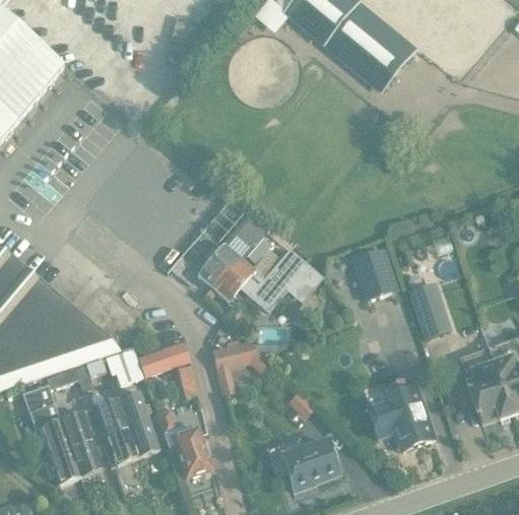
[(0,0),(0,10),(8,0),(0,0)]
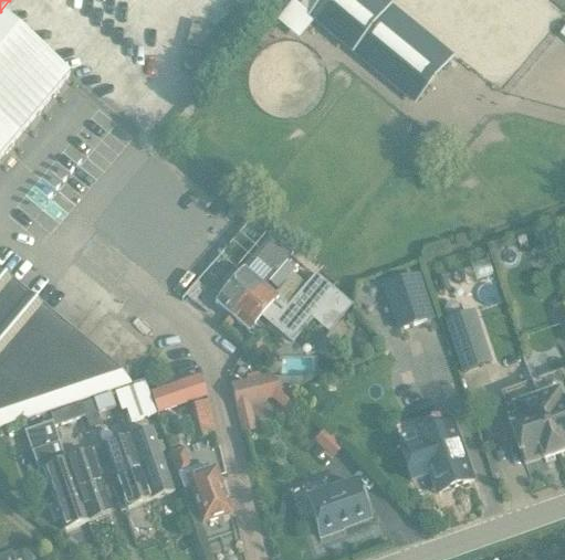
[(304,0),(301,3),(414,99),(453,53),(391,0),(304,0)]
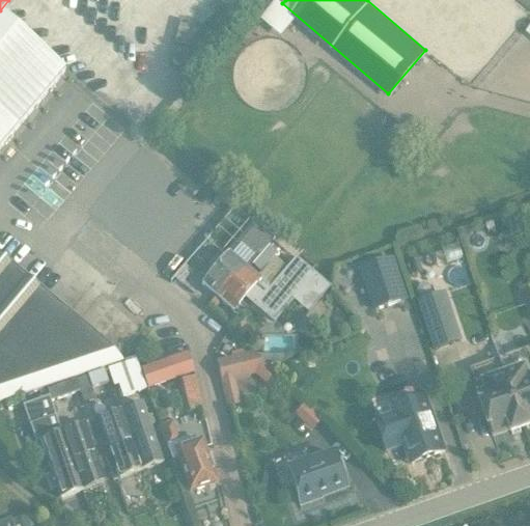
[(0,145),(65,68),(0,11),(0,145)]
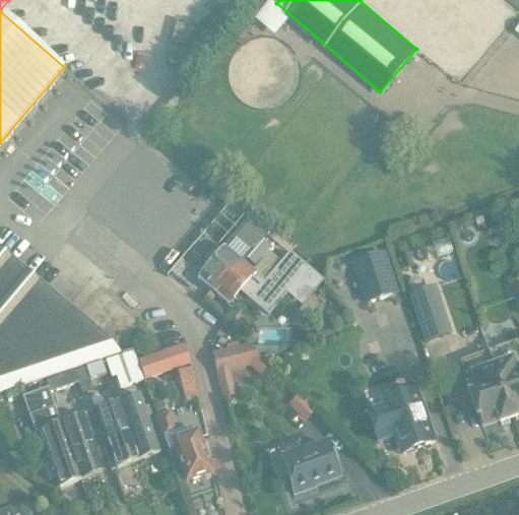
[(182,256),(218,212),(226,203),(148,136),(140,145),(104,189),(182,256)]
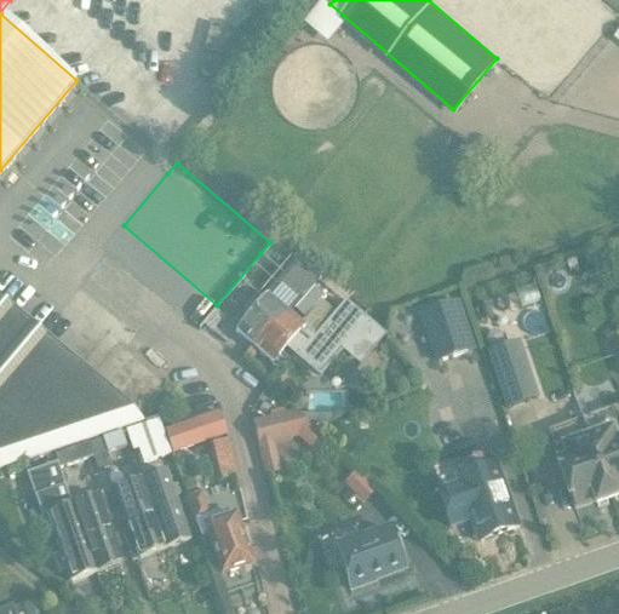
[(268,288),(236,326),(254,342),(274,317),(280,321),(291,309),(317,277),(294,258),(268,288)]
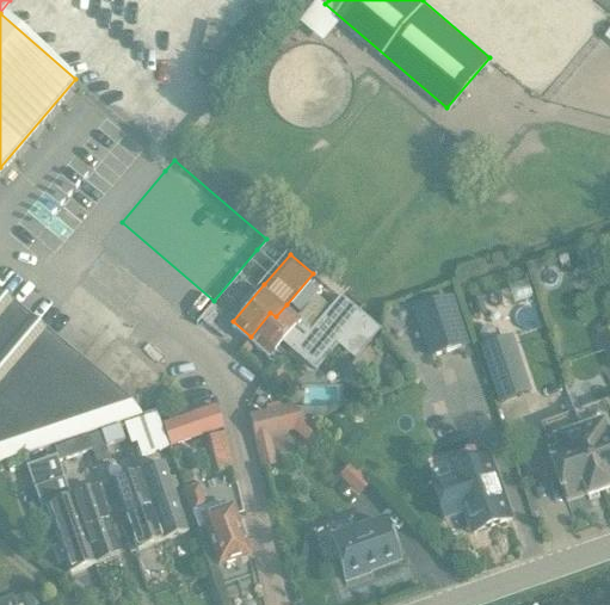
[(0,461),(142,412),(0,292),(0,461)]
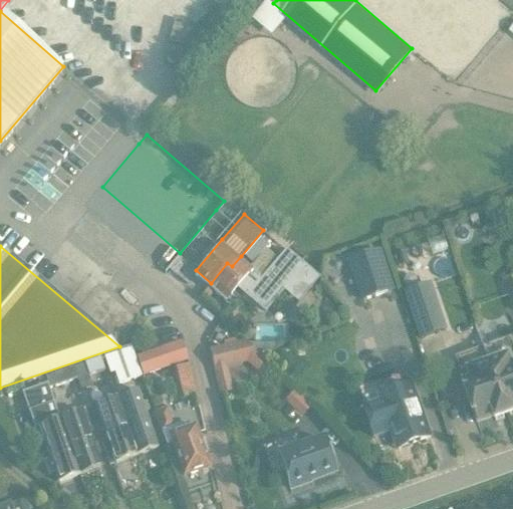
[(394,285),(380,247),(351,257),(364,295),(394,285)]
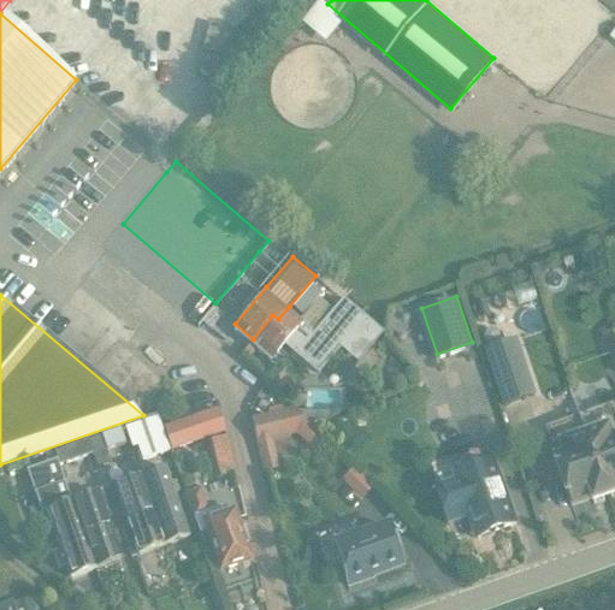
[(486,296),(477,300),(482,313),(491,309),(486,296)]
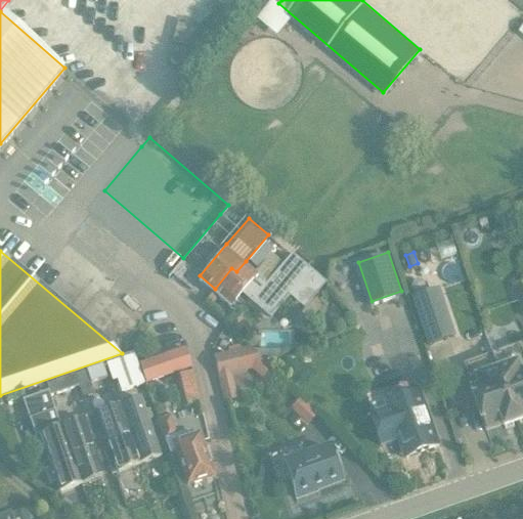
[(231,268),(215,289),(232,303),(256,274),(259,271),(246,261),(236,271),(231,268)]
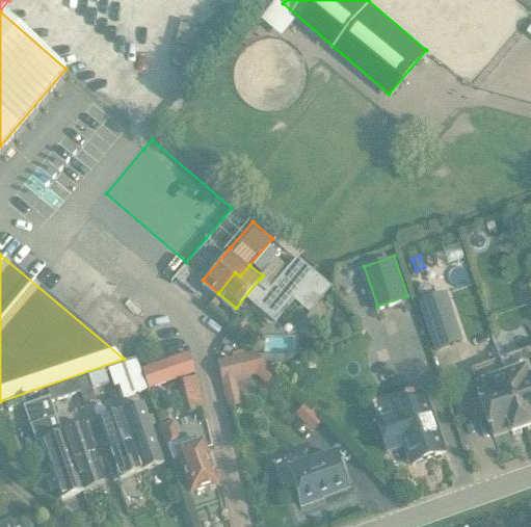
[(463,338),(451,302),(423,312),(435,347),(463,338)]
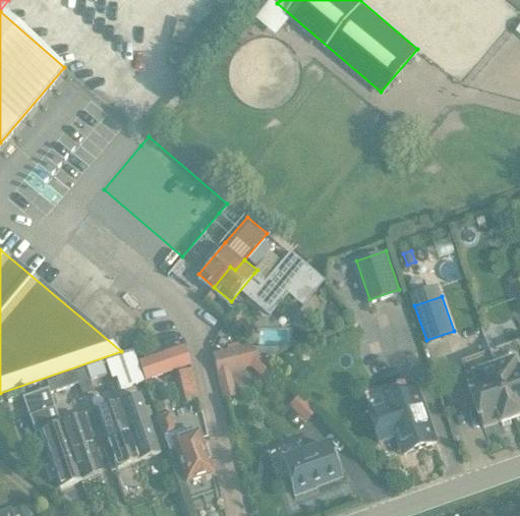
[(493,348),(516,417),(519,415),(519,339),(493,348)]
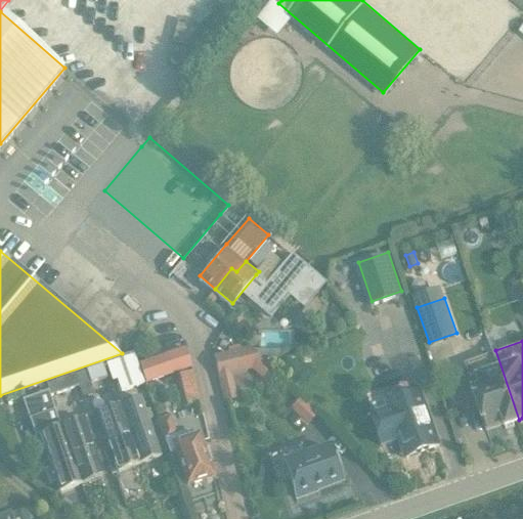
[(147,379),(191,364),(185,345),(140,359),(147,379)]
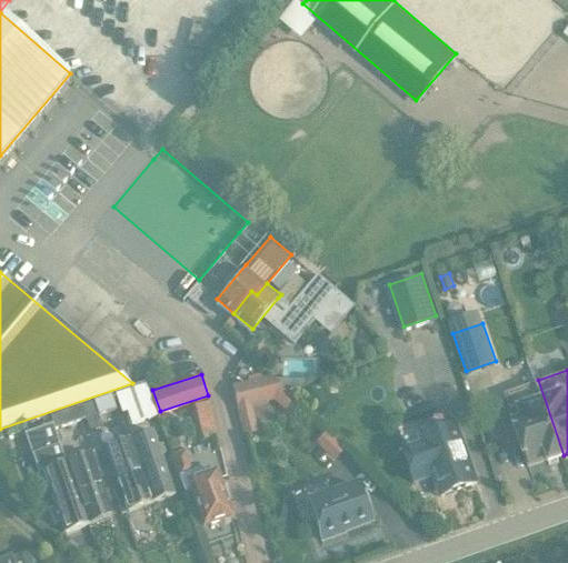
[(263,374),(231,382),(233,390),(240,414),(243,433),(257,431),(251,403),(269,400),(263,374)]
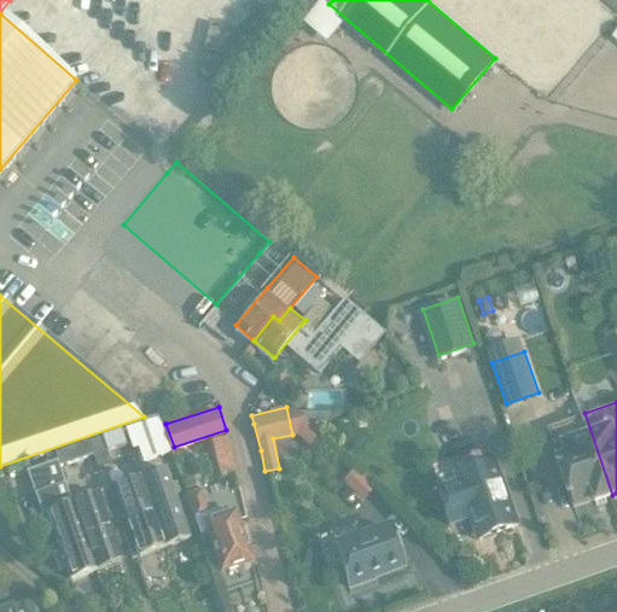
[(612,495),(585,413),(548,425),(576,503),(595,496),(598,500),(612,495)]
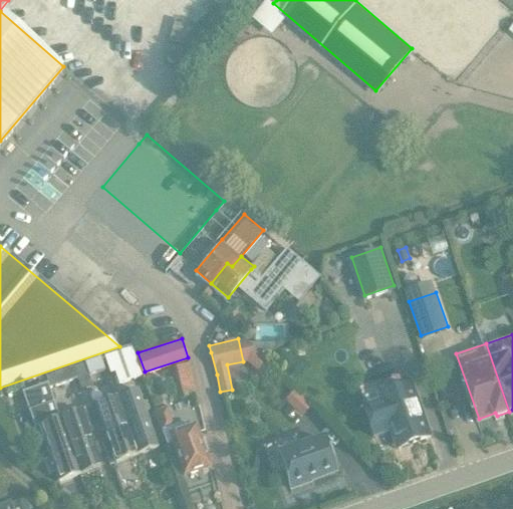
[(107,377),(100,355),(73,363),(77,374),(82,388),(92,384),(92,383),(107,377)]
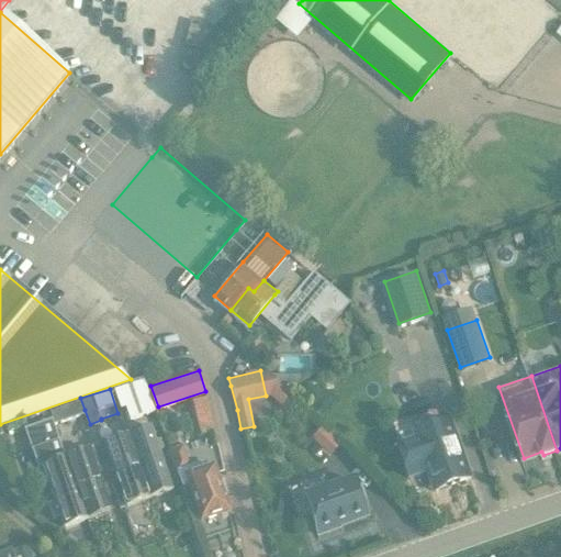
[(132,415),(155,407),(150,393),(127,401),(132,415)]
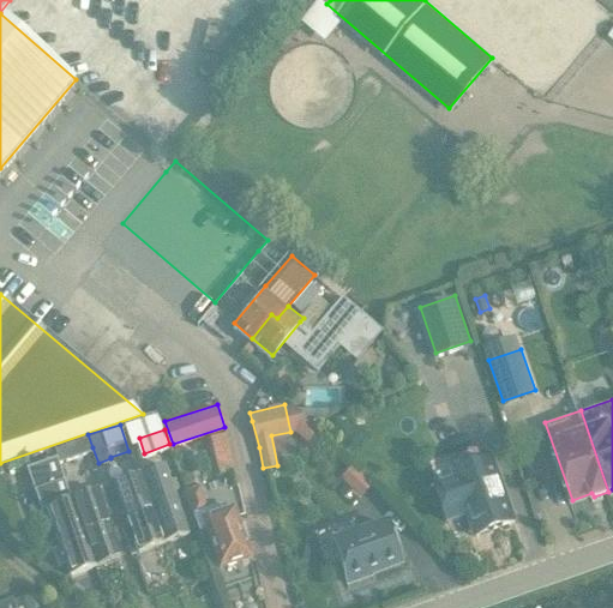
[(88,434),(54,446),(56,455),(59,459),(92,447),(88,434)]
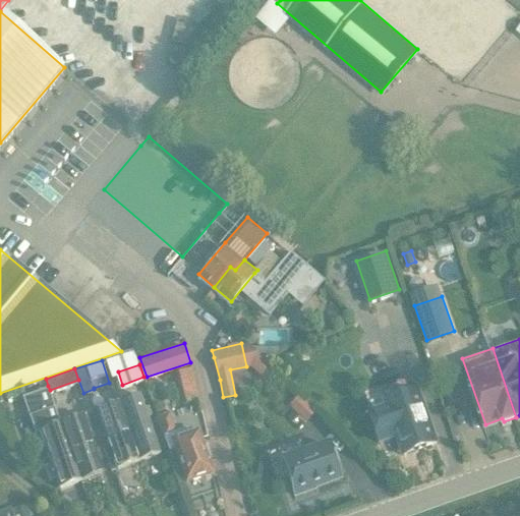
[(398,433),(405,451),(438,439),(419,390),(387,402),(389,406),(371,412),(382,439),(398,433)]
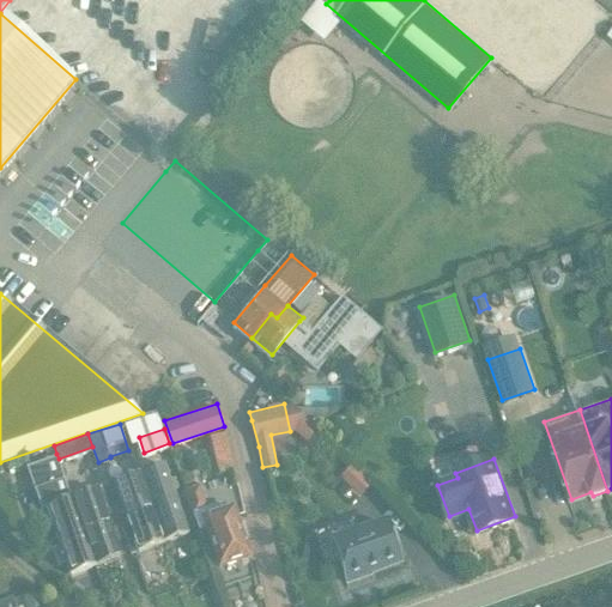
[(35,492),(62,481),(54,461),(28,472),(35,492)]
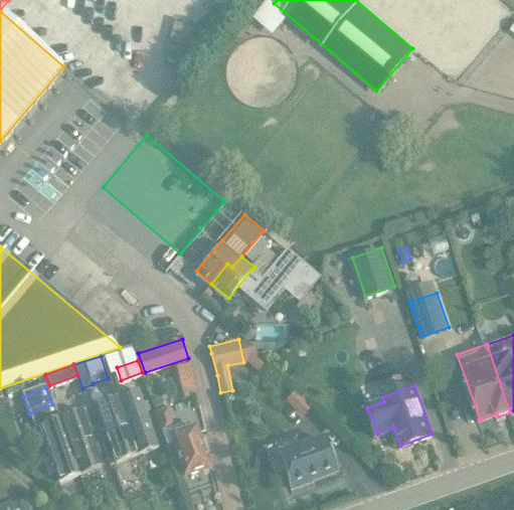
[(117,394),(127,423),(137,453),(158,446),(138,387),(117,394)]
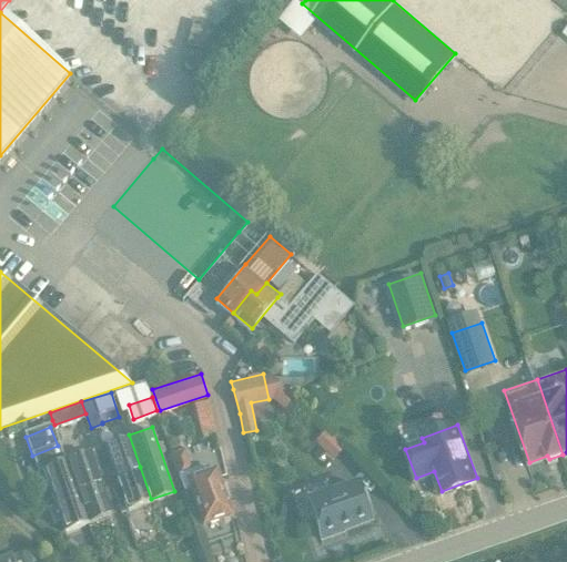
[(140,467),(129,435),(108,442),(120,474),(140,467)]
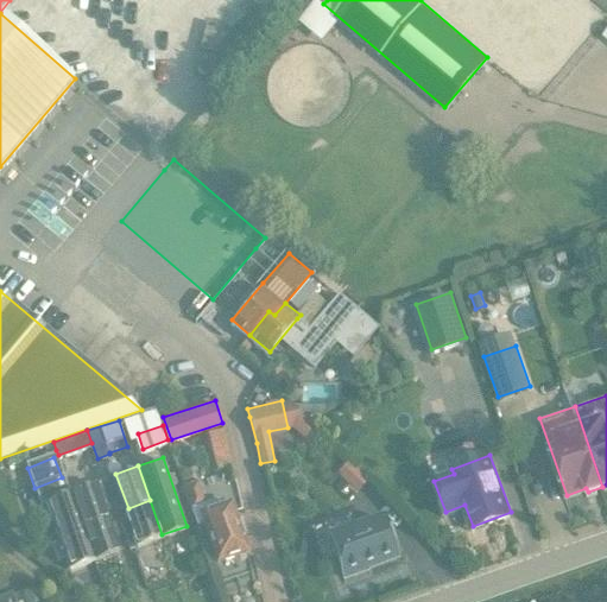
[(84,524),(109,514),(96,480),(73,488),(84,524)]
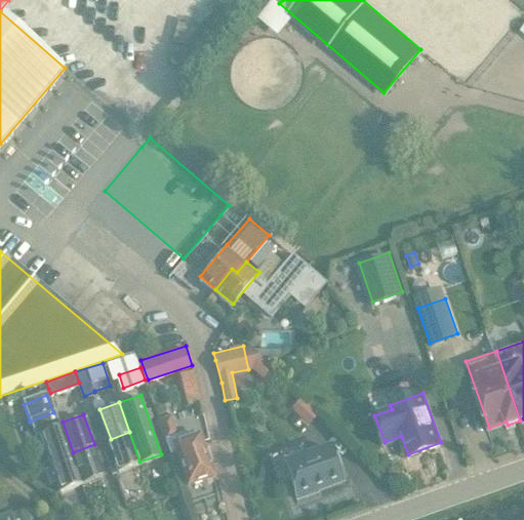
[(178,436),(173,422),(170,414),(158,418),(166,440),(178,436)]
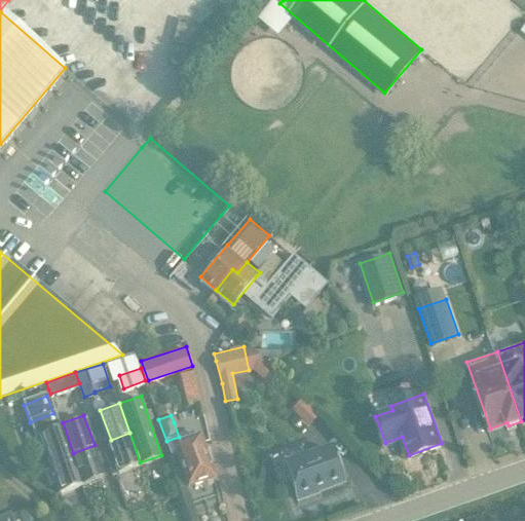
[(50,460),(73,453),(63,422),(39,431),(50,460)]
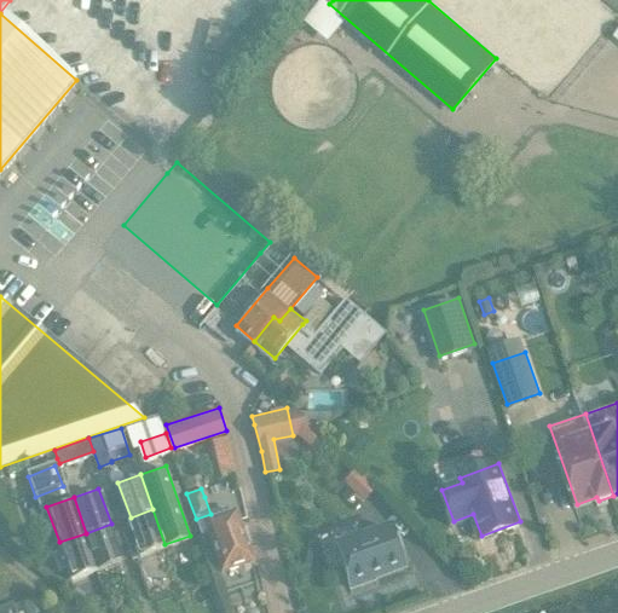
[(152,509),(131,518),(132,524),(123,527),(133,556),(165,544),(152,509)]
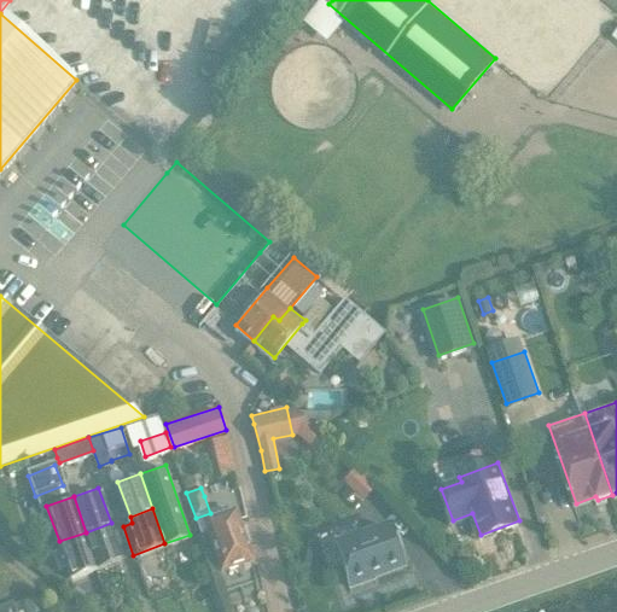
[(204,522),(208,530),(222,569),(251,557),(233,511),(222,514),(204,522)]
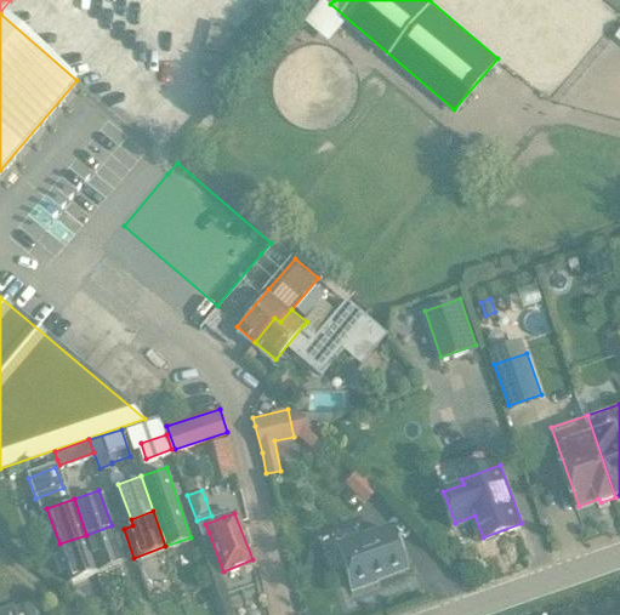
[(112,525),(86,535),(98,570),(124,561),(112,525)]
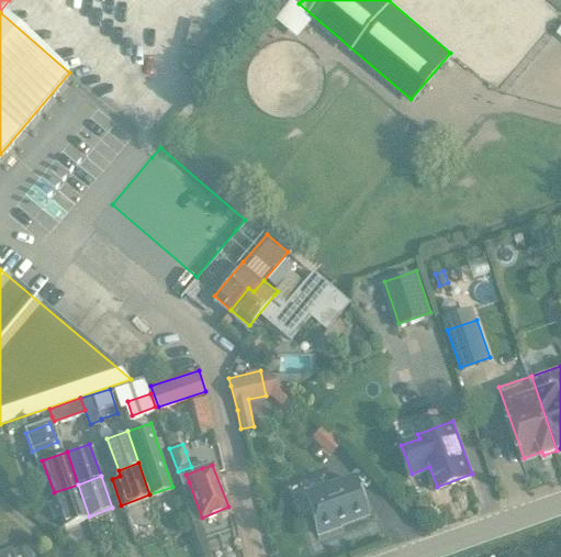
[(317,530),(368,512),(356,478),(305,496),(317,530)]
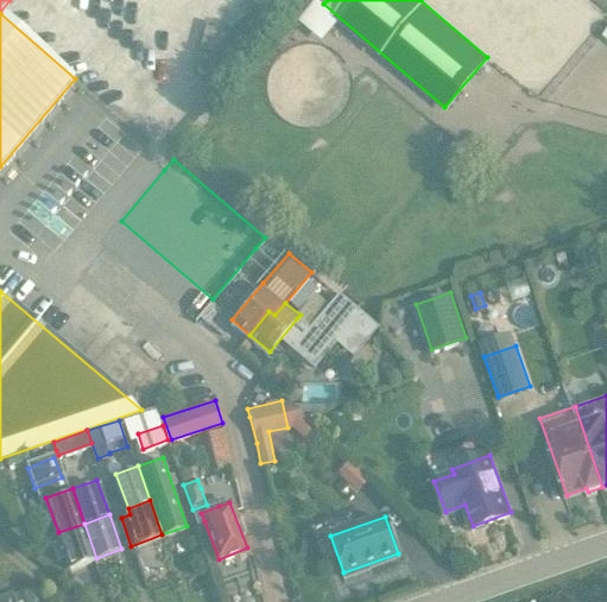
[(84,524),(58,532),(70,568),(96,558),(84,524)]
